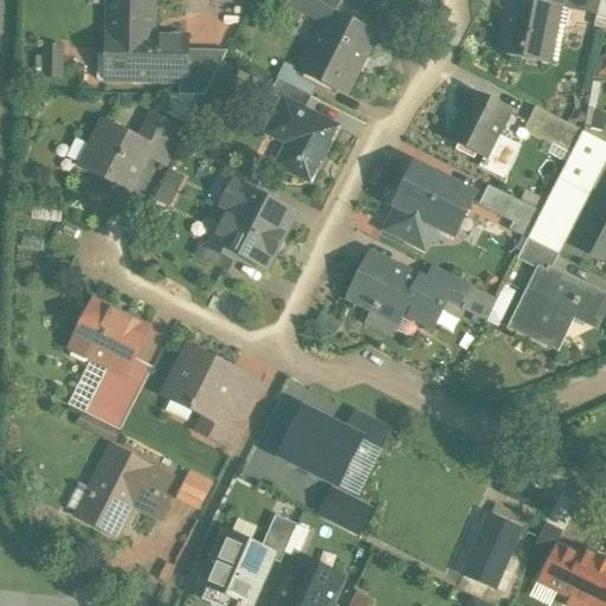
[(152,0),(109,0),(108,58),(120,58),(120,79),(180,82),(185,82),(186,51),(186,39),(152,38),(152,0)]
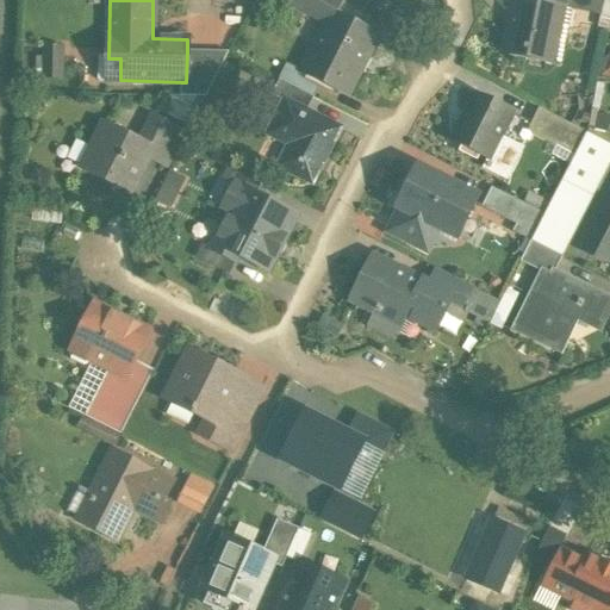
[(564,8),(521,0),(512,0),(502,53),(553,63),(564,8)]
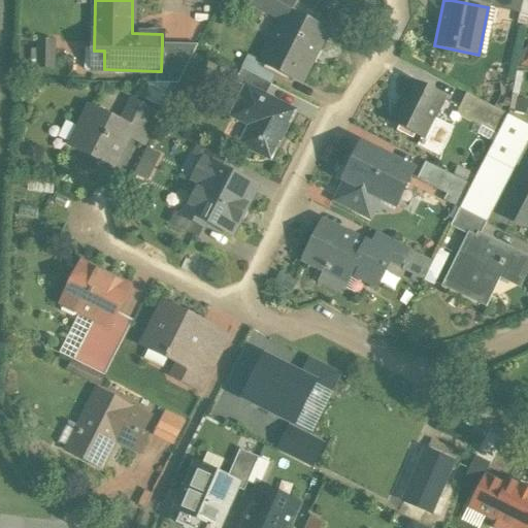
[(327,32),(287,11),(261,62),(302,83),(327,32)]
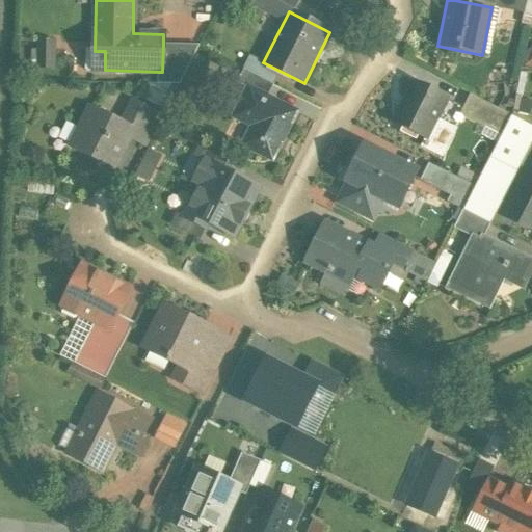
[(54,42),(40,41),(38,60),(54,60),(54,42)]
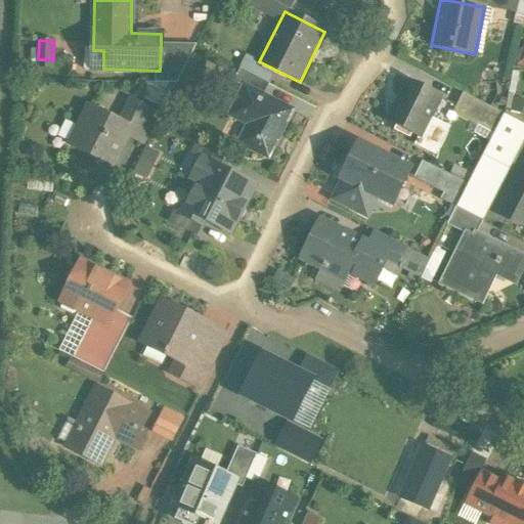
[(197,45),(161,44),(160,71),(156,71),(156,83),(177,83),(197,45)]
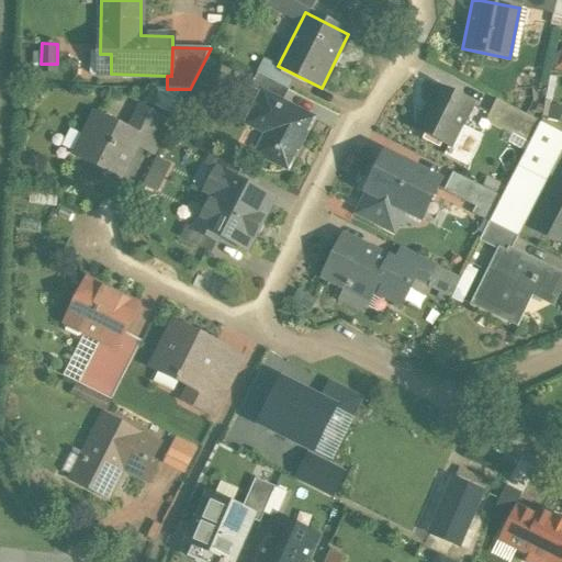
[(290,90),(258,74),(251,88),(262,93),(262,92),(283,102),(290,90)]
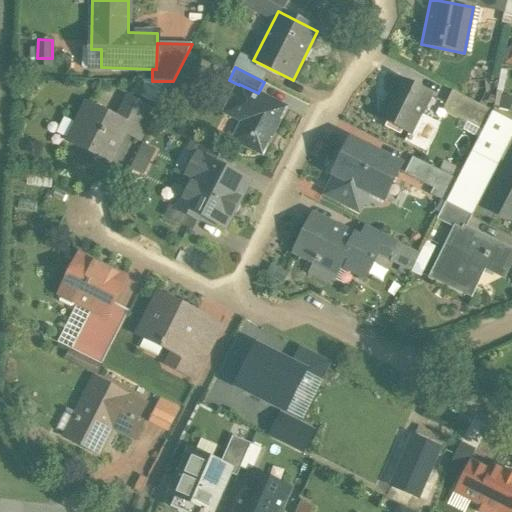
[(432,94),(399,78),(379,119),(410,135),(407,141),(426,150),(438,125),(421,116),(432,94)]
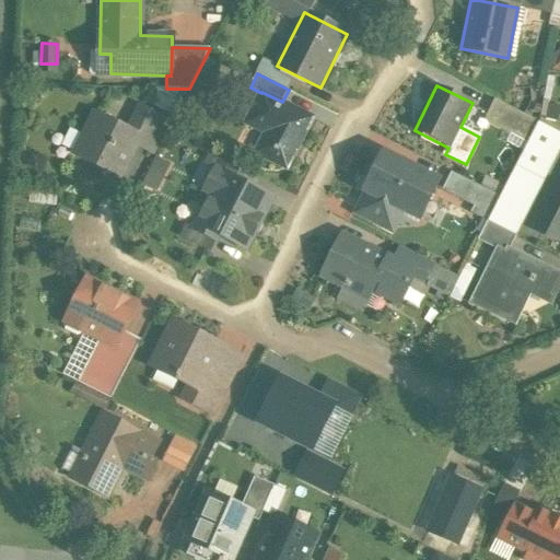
[(282,102),(261,92),(261,93),(248,118),(268,128),(256,153),(287,168),(313,118),(282,102)]
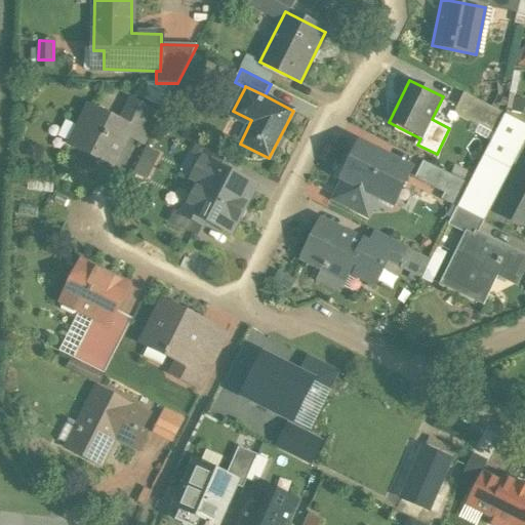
[(506,115),(465,93),(456,110),(497,131),(506,115)]
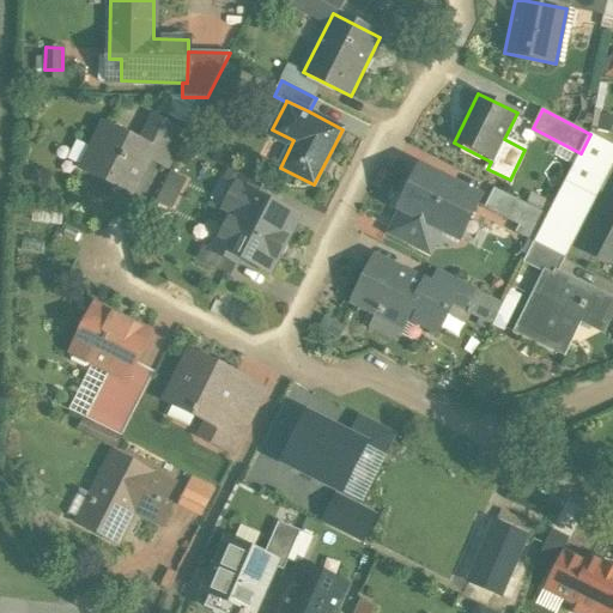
[(184,133),(155,117),(141,144),(149,147),(145,156),(168,167),(184,133)]
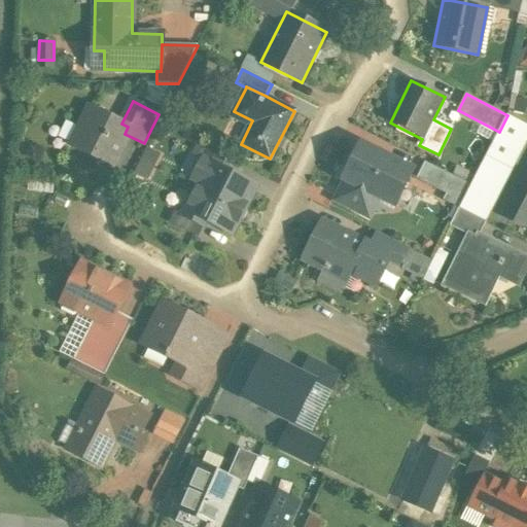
[(121,124),(91,108),(72,146),(96,157),(97,161),(103,164),(106,163),(113,166),(121,149),(119,144),(125,134),(128,127),(121,124)]
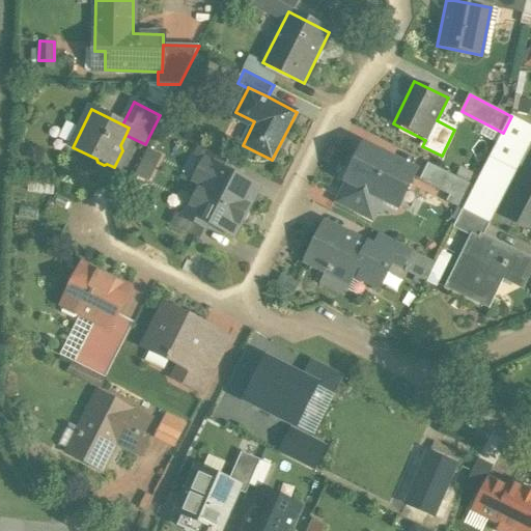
[(503,133),(463,210),(491,224),(530,148),(530,126),(511,116),(503,133)]
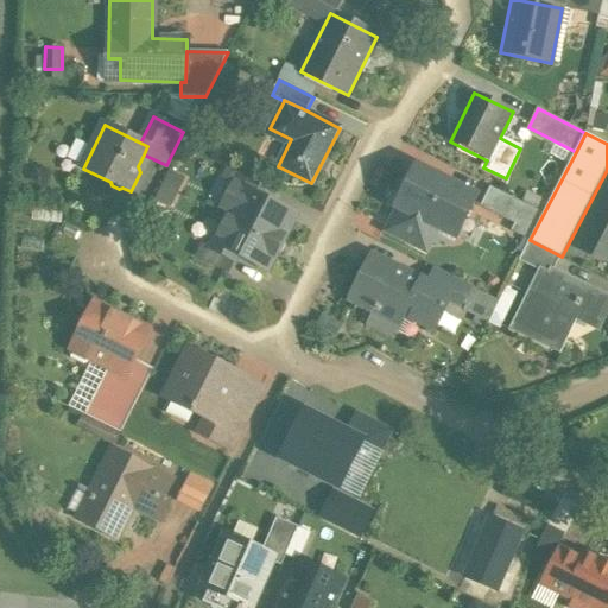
[(263,183),(229,165),(216,190),(232,197),(238,187),(255,196),(263,183)]
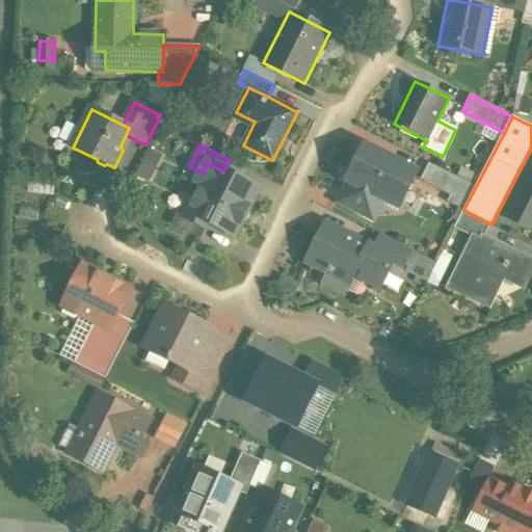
[(417,173),(365,147),(358,161),(360,162),(350,181),(348,180),(348,181),(350,183),(341,202),(371,217),(380,198),(399,208),(417,173)]
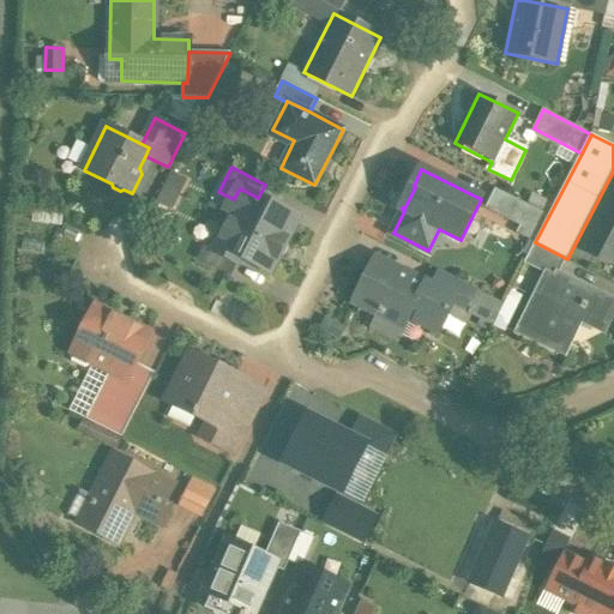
[(258,198),(240,188),(234,199),(228,211),(245,220),(239,233),(247,238),(239,256),(229,251),(229,253),(270,274),(281,251),(278,250),(287,235),(288,236),(298,218),(258,198)]
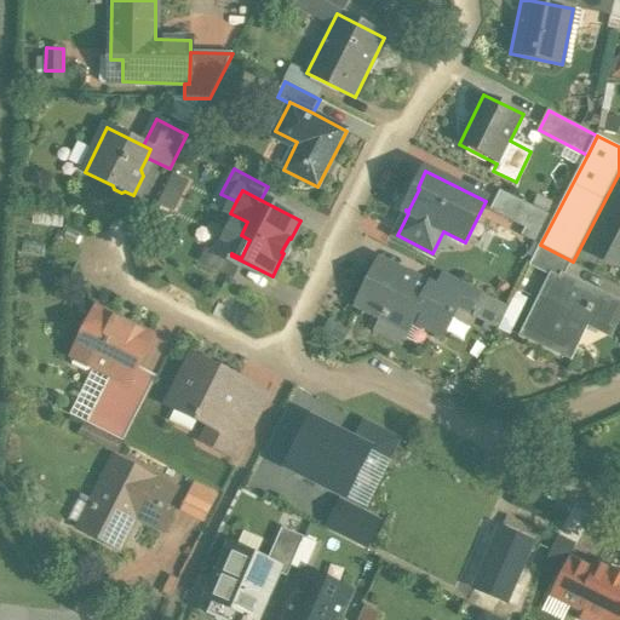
[(537,208),(500,190),(489,211),(526,229),(537,208)]
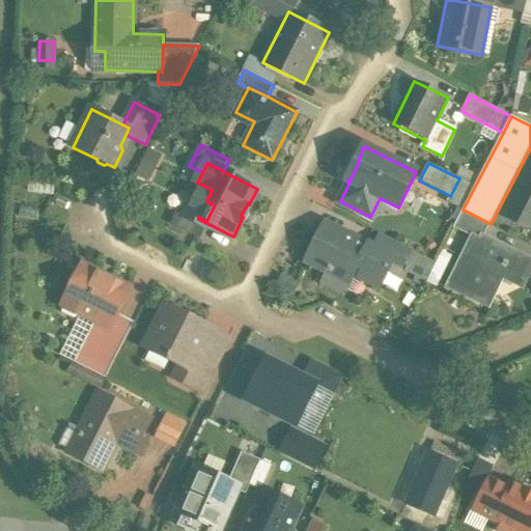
[(530,203),(521,225),(530,230),(530,203)]
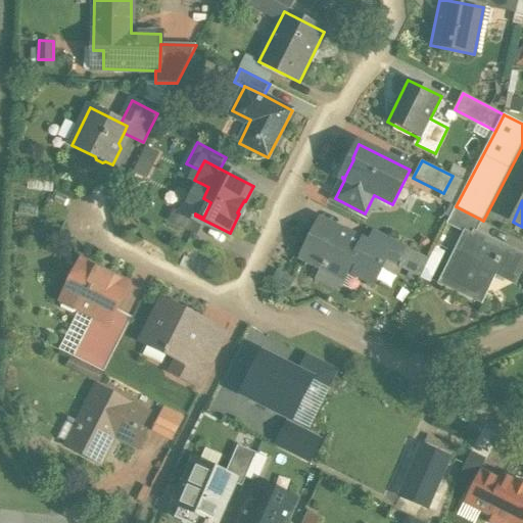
[(483,221),(456,206),(446,225),(465,233),(475,236),(483,221)]
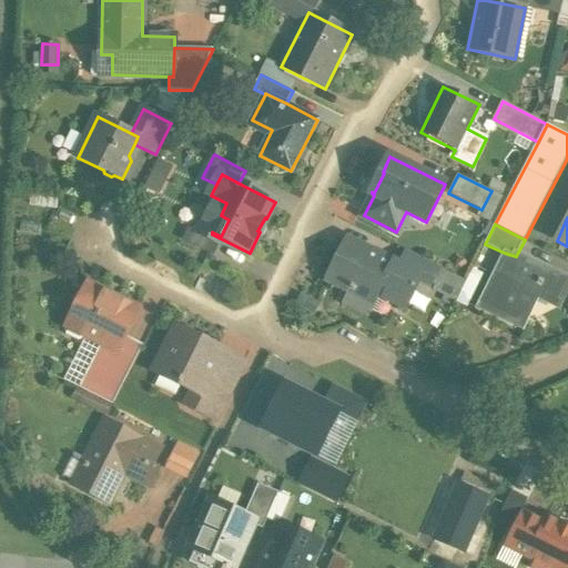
[(394,262),(348,240),(327,280),(355,293),(357,287),(375,296),(372,302),(373,303),(394,262)]
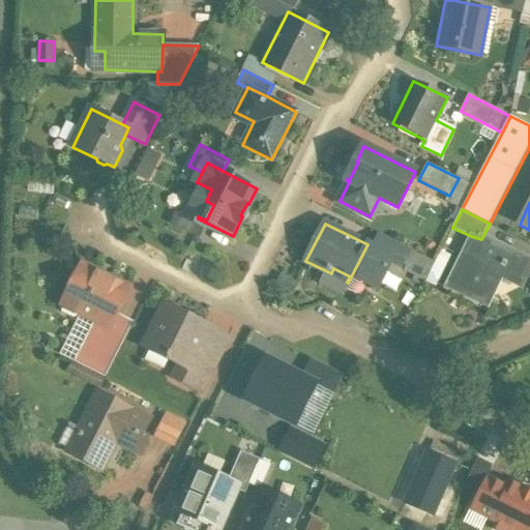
[(409,249),(379,235),(373,248),(402,264),(409,249)]
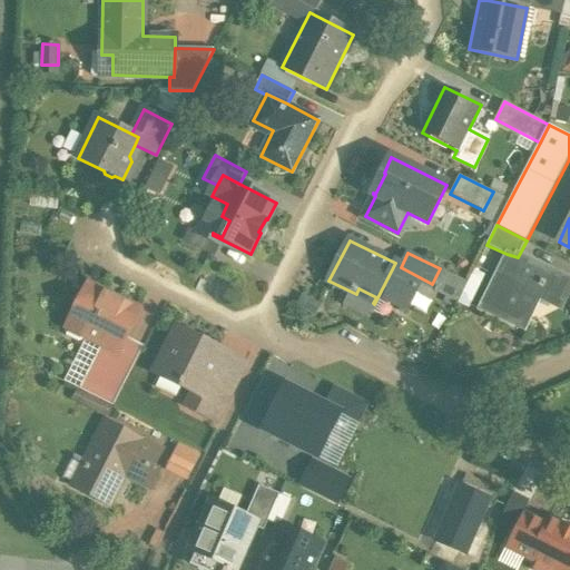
[(530,265),(518,257),(507,254),(480,308),(520,328),(538,293),(563,305),(569,292),(569,278),(532,261),(530,265)]
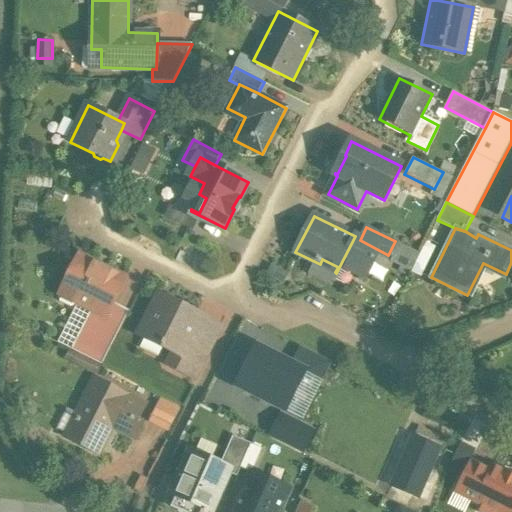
[(125,279),(80,256),(60,294),(105,316),(106,317),(113,303),(125,279)]
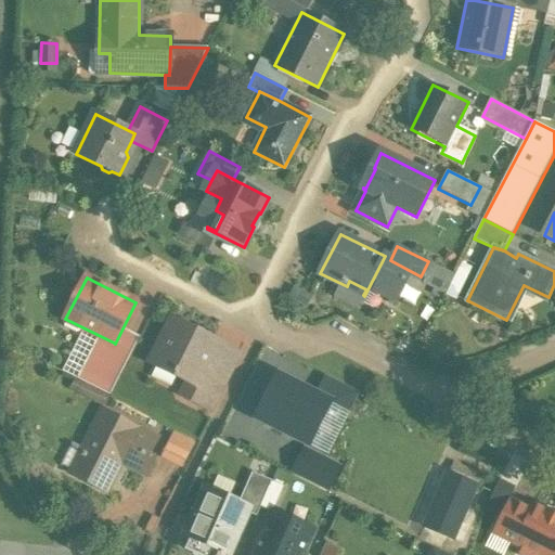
[(219,344),(177,322),(155,365),(190,383),(182,396),(211,410),(231,371),(210,360),(219,344)]
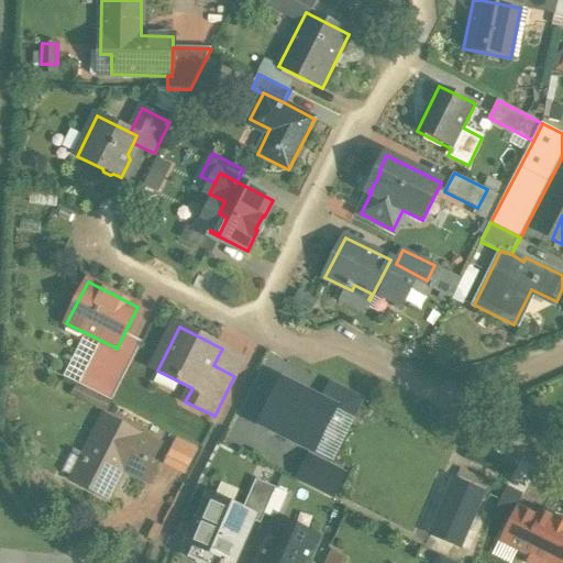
[(116,348),(94,392),(111,401),(142,342),(124,333),(117,349),(116,348)]
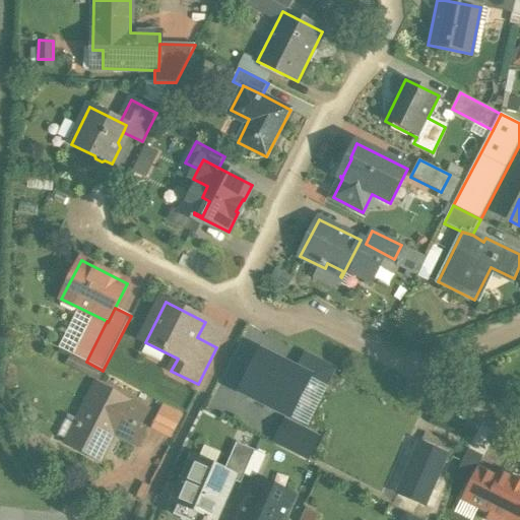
[(264,350),(243,391),(293,416),(314,376),(264,350)]
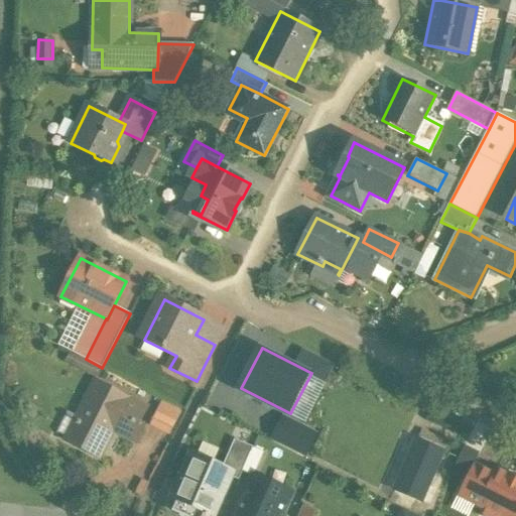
[(146,408),(96,382),(67,440),(99,458),(113,429),(136,441),(143,427),(138,424),(146,408)]
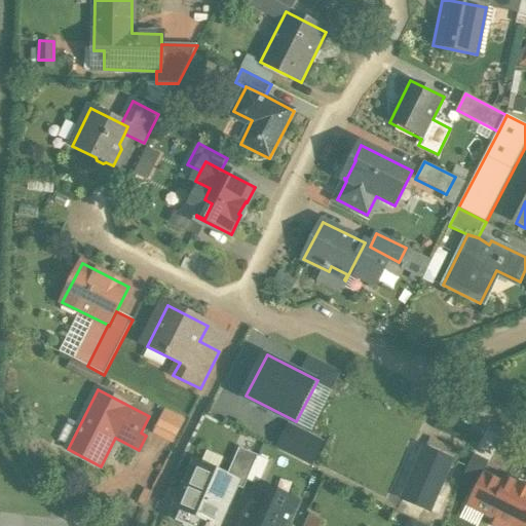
[(324,444),(291,428),(282,449),(314,464),(324,444)]
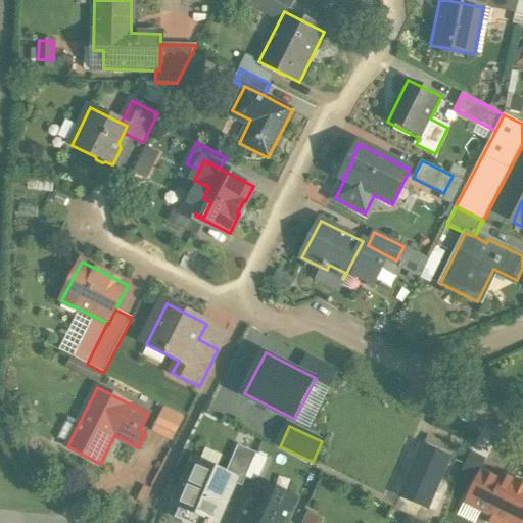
[(449,458),(422,446),(400,498),(429,510),(449,458)]
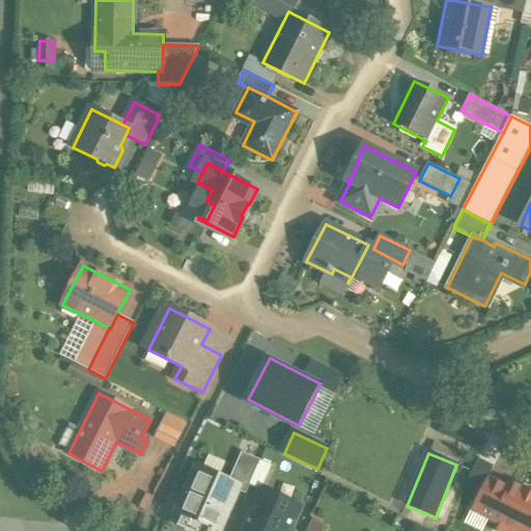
[(172,524),(190,530),(227,530),(245,488),(198,468),(172,524)]
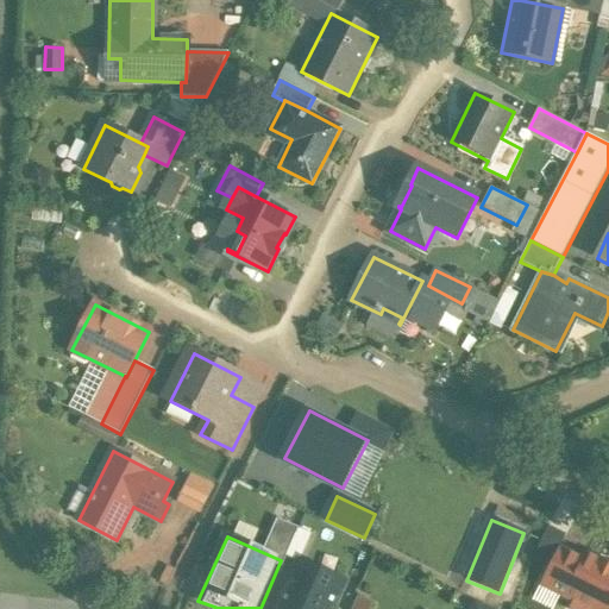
[(346,583),(300,564),(289,589),(337,608),(346,583)]
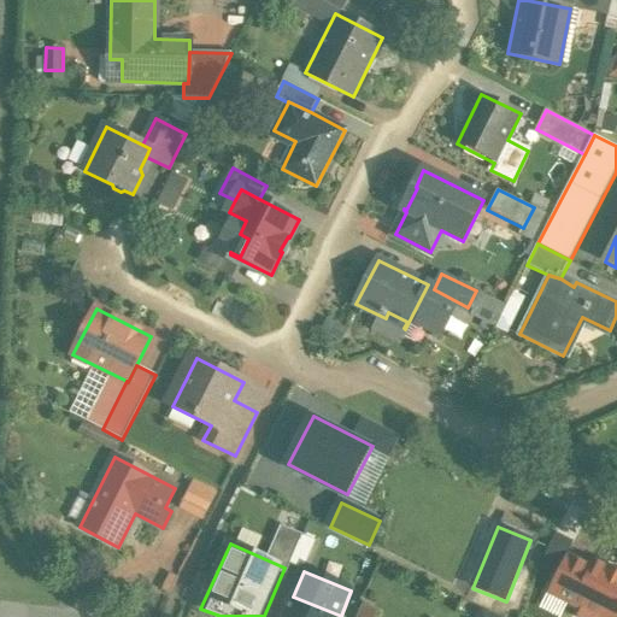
[(340,616),(341,616),(293,597),(283,616),(340,616)]
